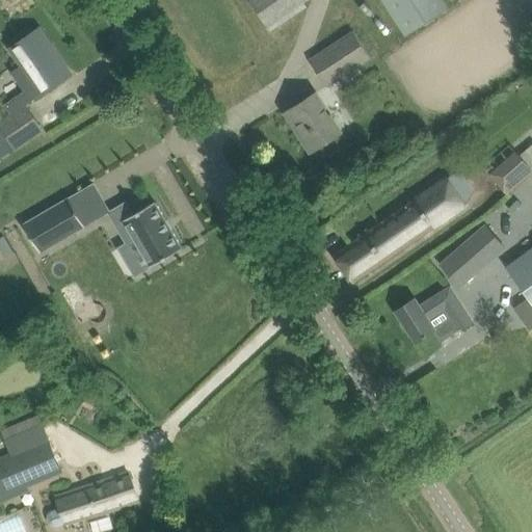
[(249,0),(266,25),(284,14),(304,0),(249,0)]
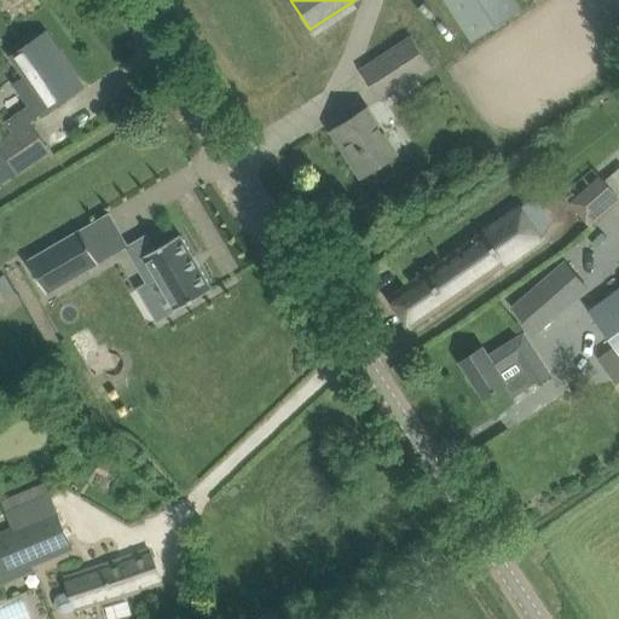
[(522,10),(516,0),(446,0),(474,41),(522,10)]
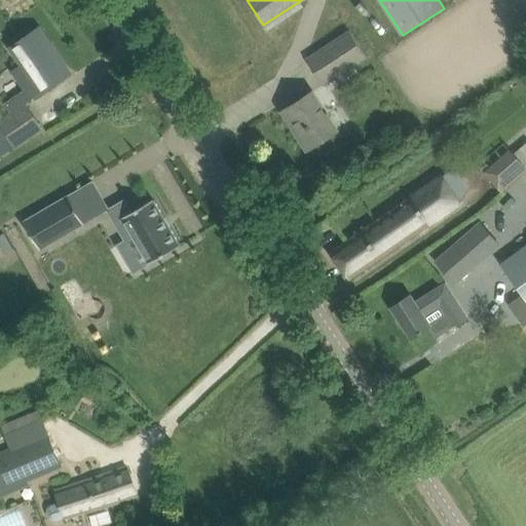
[(26,89),(6,103),(12,112),(26,103),(27,105),(43,92),(70,74),(69,72),(67,74),(47,45),(49,44),(38,28),(10,46),(24,64),(12,71),(26,89)]
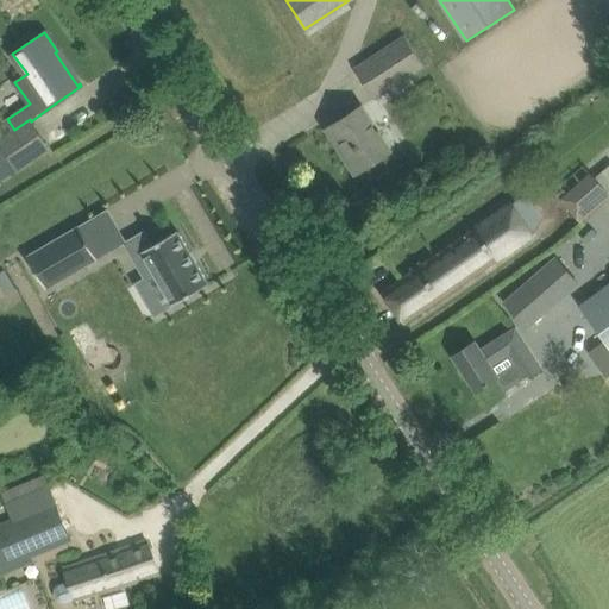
[(425,66),(406,36),(357,68),(376,98),(425,66)]
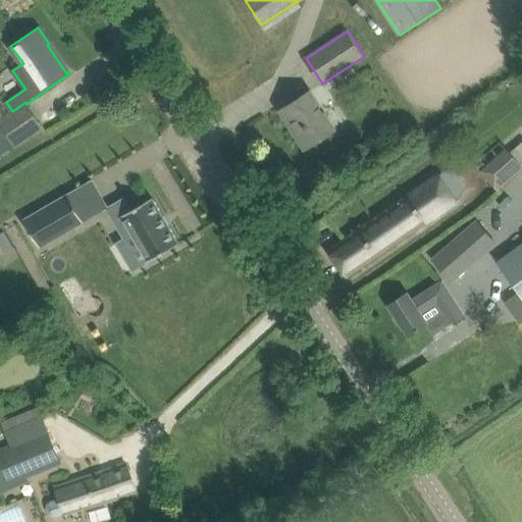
[(306,148),(322,137),(333,129),(309,92),(284,108),(299,129),(296,132),(306,148)]
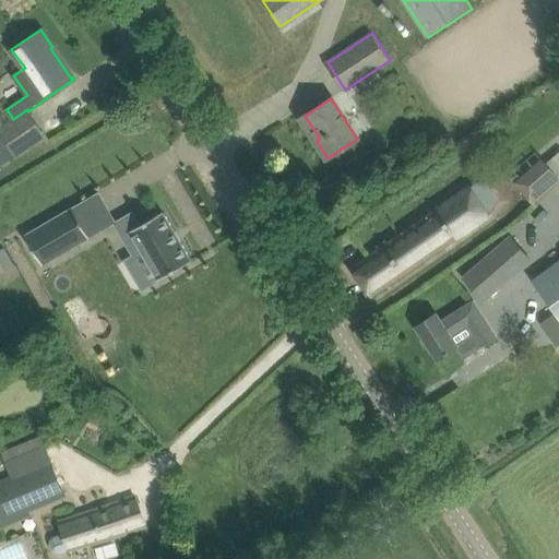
[(0,129),(10,144),(0,151),(0,169),(0,170),(46,137),(28,111),(27,109),(13,119),(0,128),(0,129)]
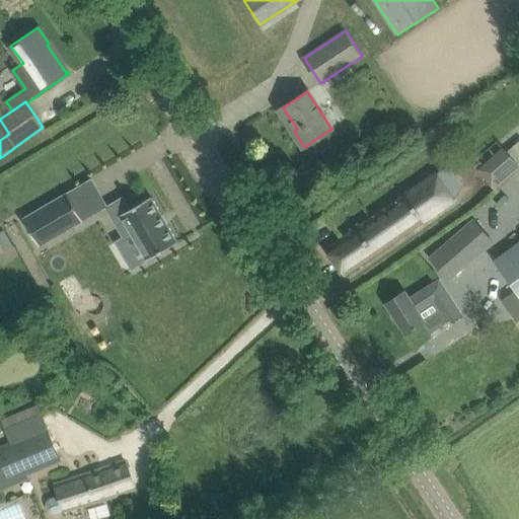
[(495,189),(518,167),(518,163),(503,146),(476,168),(495,189)]
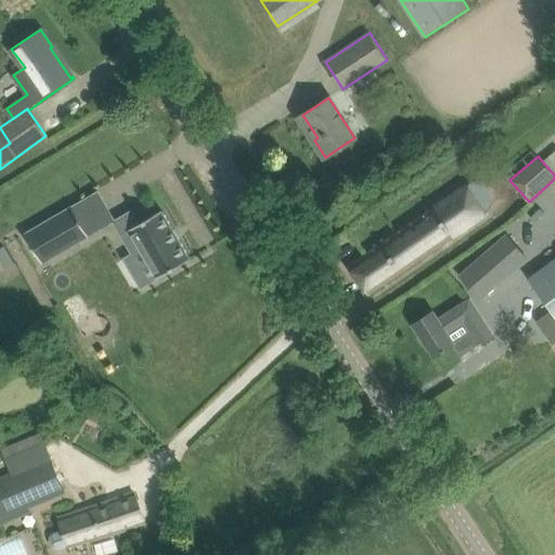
[(371,295),(489,214),(468,183),(350,265),(371,295)]
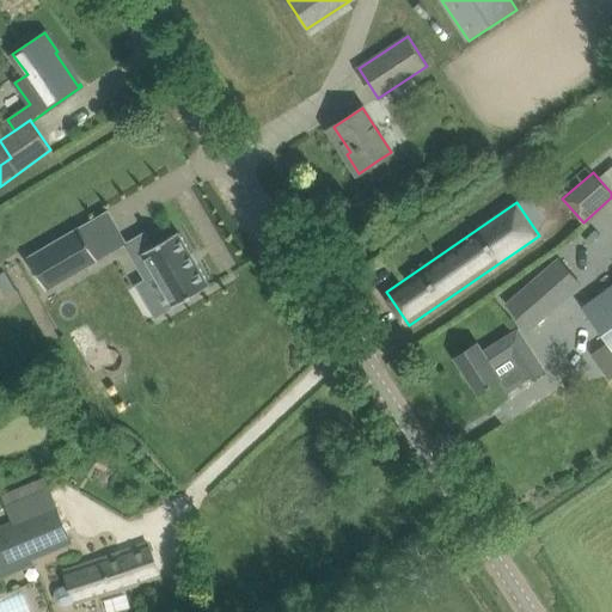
[(80,226),(28,256),(48,289),(99,259),(80,226)]
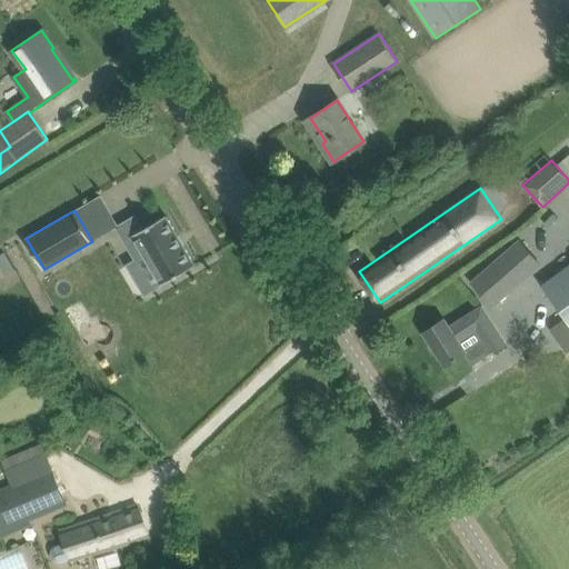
[(136,216),(117,226),(137,260),(145,256),(161,285),(196,265),(167,215),(142,228),(136,216)]
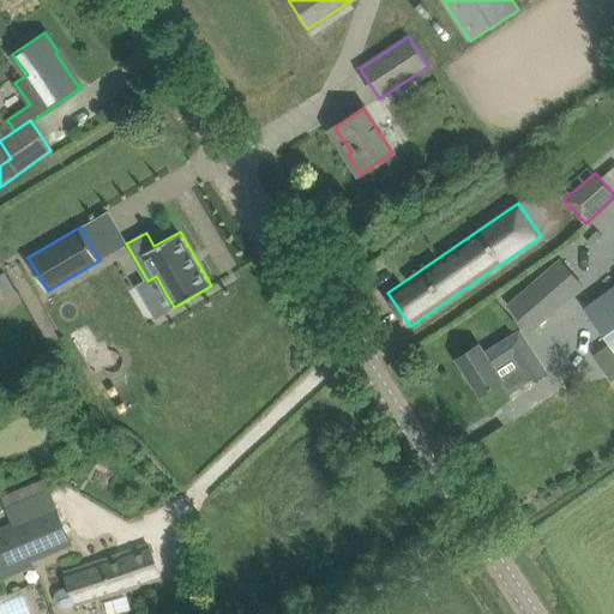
[(531,330),(549,314),(582,284),(560,259),(509,305),(531,330)]
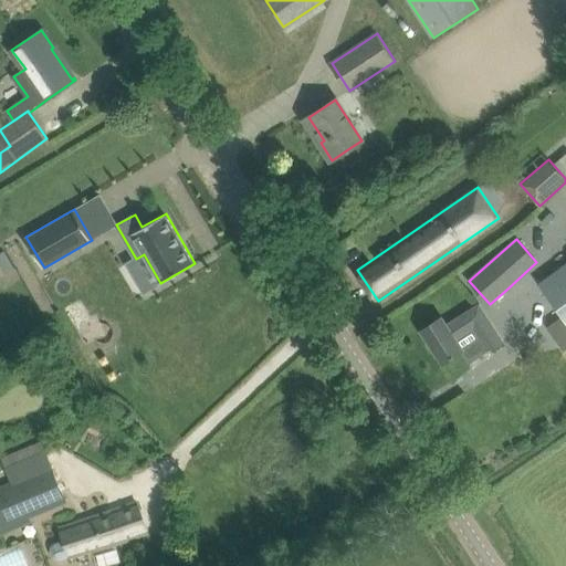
[(565,321),(565,262),(538,282),(565,321)]
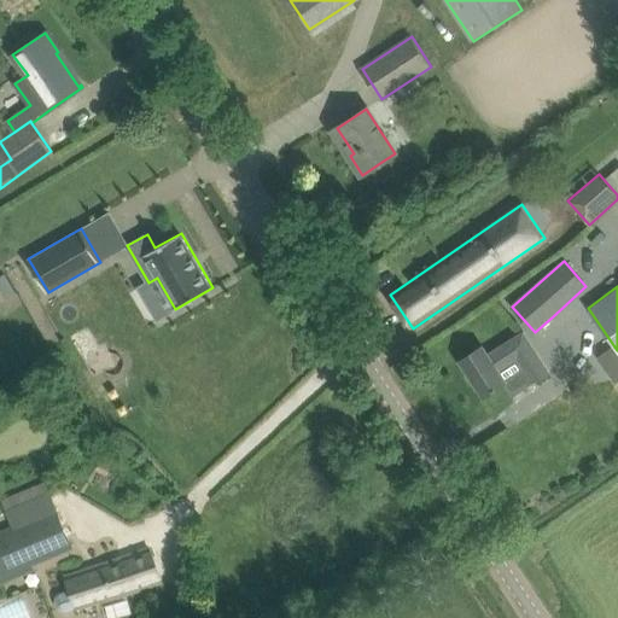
[(484,397),(505,383),(513,396),(549,372),(524,332),(488,355),(483,345),(460,360),(484,397)]
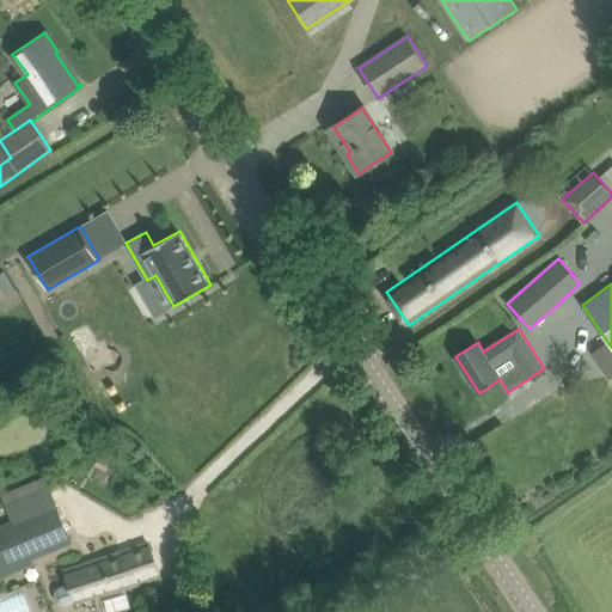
[(71,542),(55,505),(42,476),(0,495),(13,524),(0,528),(0,574),(1,577),(34,564),(31,558),(49,551),(71,542)]
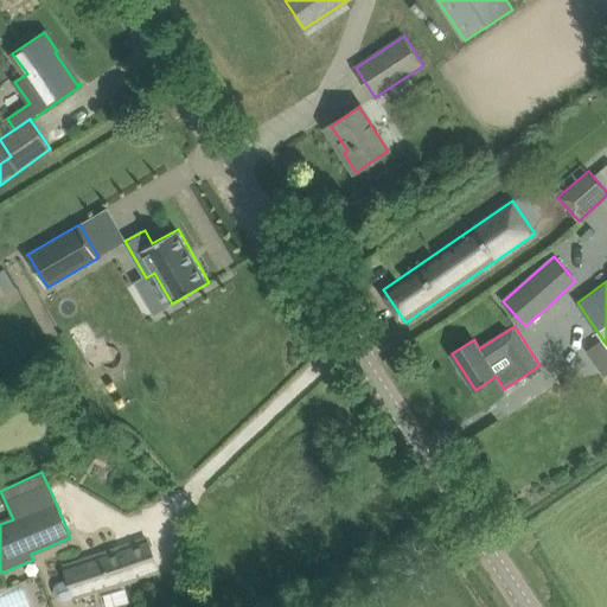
[(142,577),(160,572),(146,537),(64,566),(69,579),(57,582),(55,587),(53,590),(57,599),(59,601),(64,601),(76,598),(142,577)]
